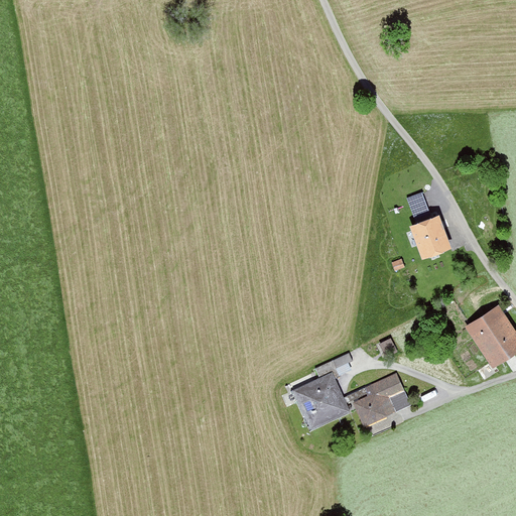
[(412,226),(423,255),(448,245),(437,217),(412,226)]
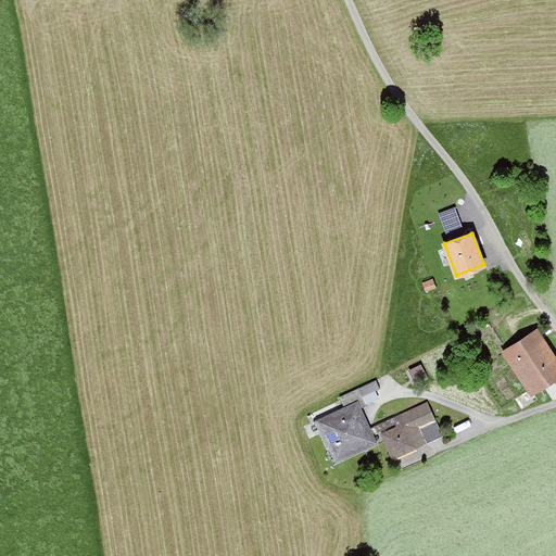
[(547,382),(545,379),(555,371),(555,362),(535,331),(505,351),(531,389),(540,382),(542,386),(547,382)]
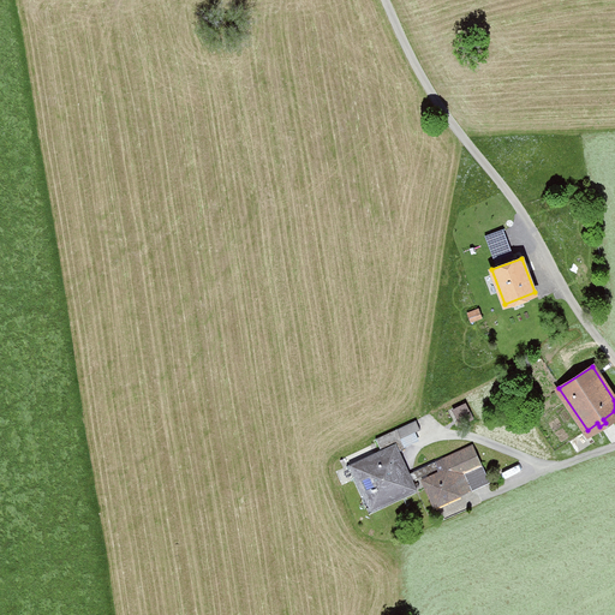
[(396,429),(401,439),(421,429),(416,421),(396,429)]
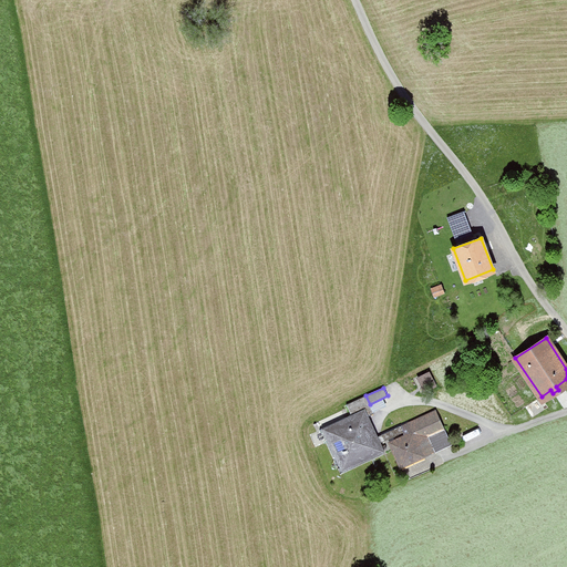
[(370,404),(366,395),(346,404),(351,415),(325,428),(331,442),(341,437),(346,447),(337,452),(343,465),(363,455),(364,457),(381,450),(378,443),(383,441),(381,434),(375,437),(368,420),(369,419),(368,415),(373,413),(370,404)]
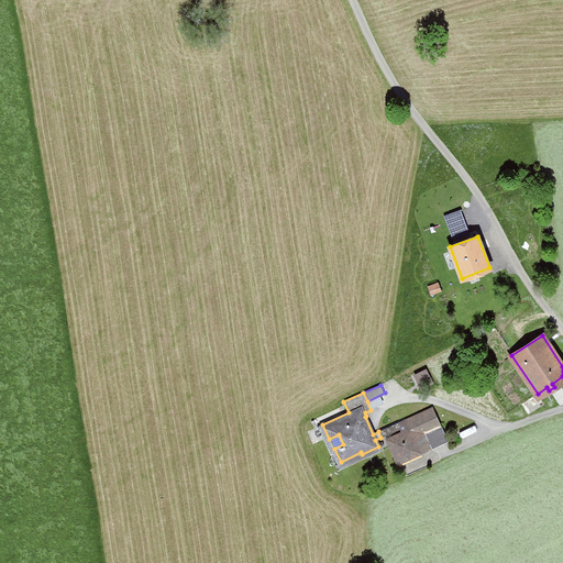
[(406,419),(378,431),(381,438),(405,427),(406,430),(387,439),(398,462),(420,452),(414,437),(439,424),(431,408),(406,420),(406,419)]
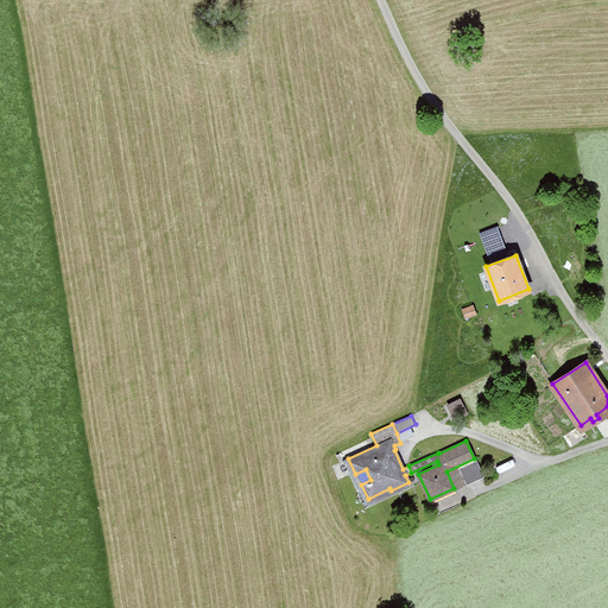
[(447,472),(454,488),(482,475),(474,458),(447,472)]
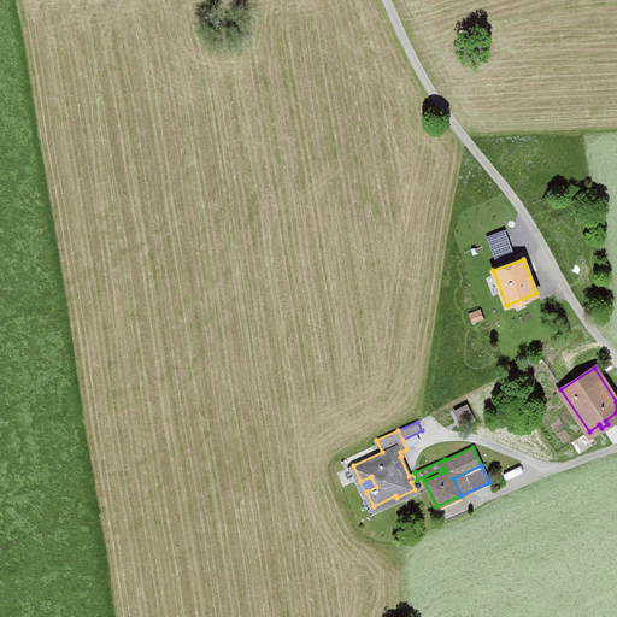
All buildings are outlined.
